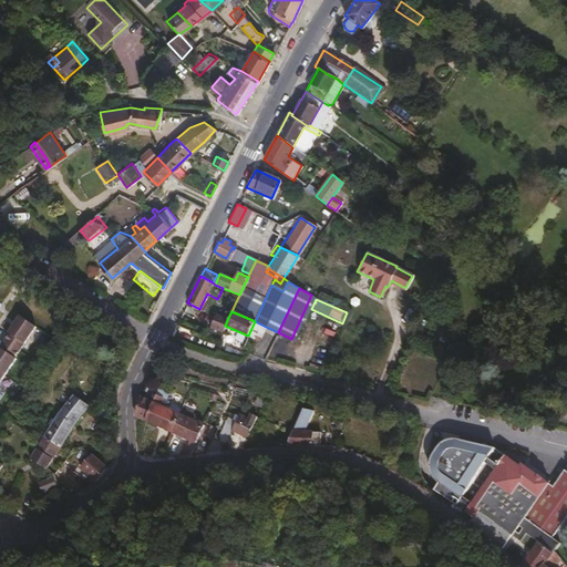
[(225,326),(228,318),(215,312),(209,326),(223,331),(225,326)]
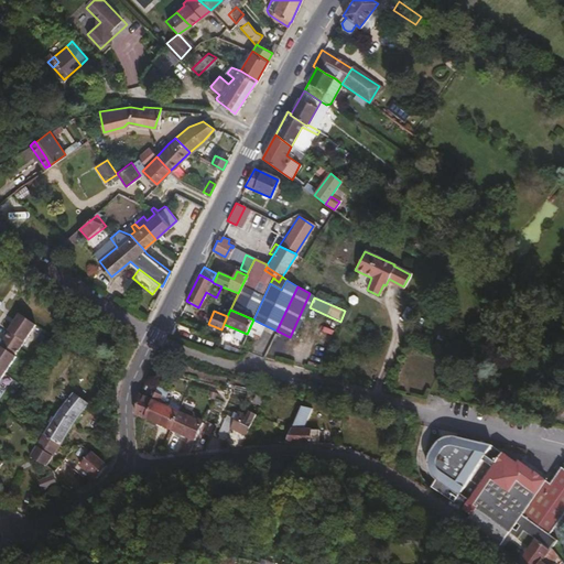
[(0,378),(10,364),(17,355),(14,355),(36,324),(20,313),(9,329),(10,331),(0,344),(0,378)]
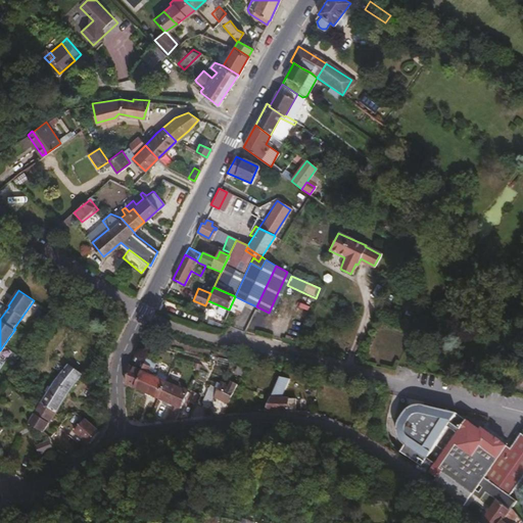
[(238,315),(245,301),(235,296),(229,310),(238,315)]
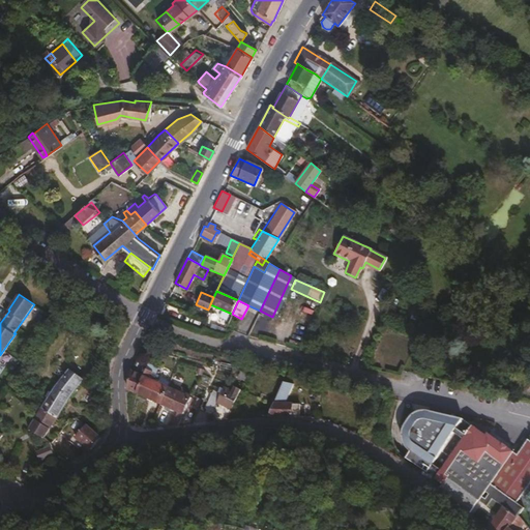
[(157,369),(148,363),(145,369),(152,372),(155,373),(157,369)]
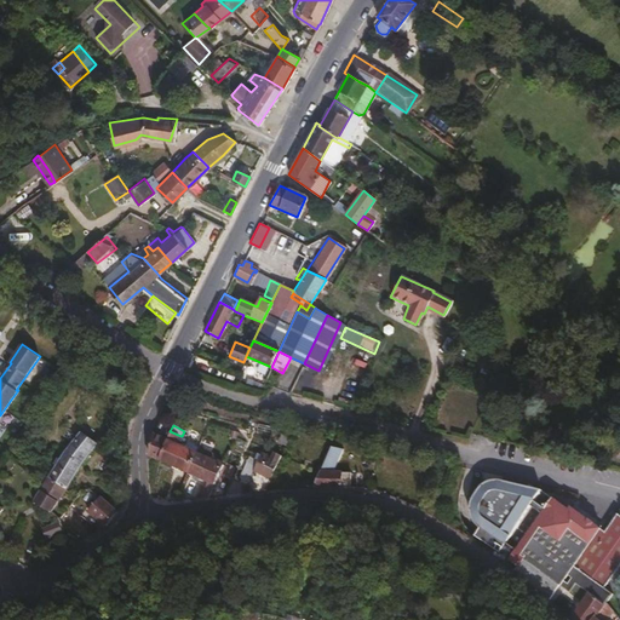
[(177,440),(178,435),(170,431),(166,440),(174,445),(177,440)]
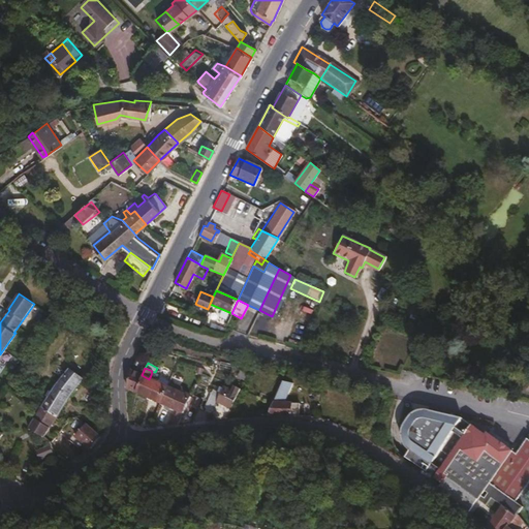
[(41,438),(82,378),(68,369),(57,384),(49,396),(28,428),(30,430),(30,429),(39,435),(39,437),(41,438)]
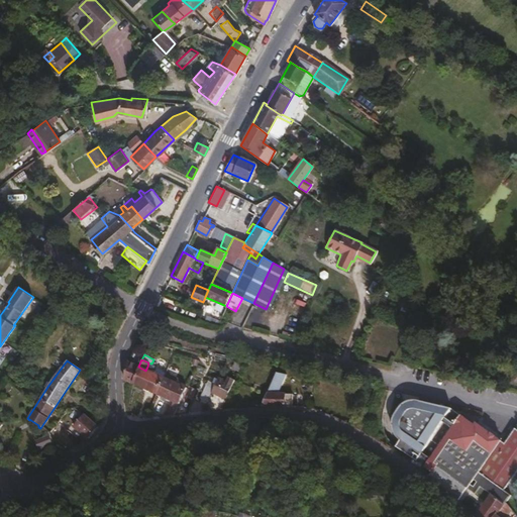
[(133,384),(138,367),(127,362),(127,363),(124,379),(133,384)]
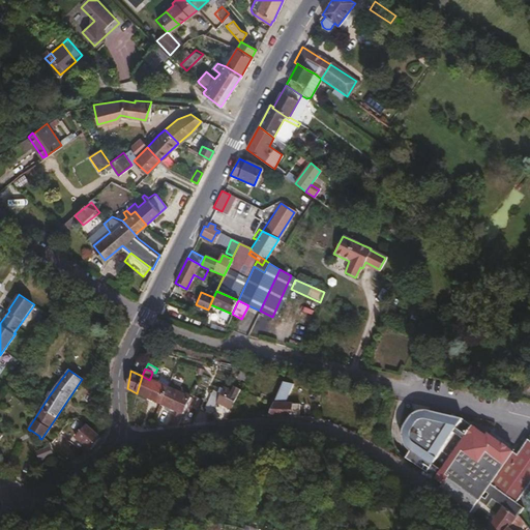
[(159,404),(167,387),(149,380),(142,376),(137,393),(159,404)]
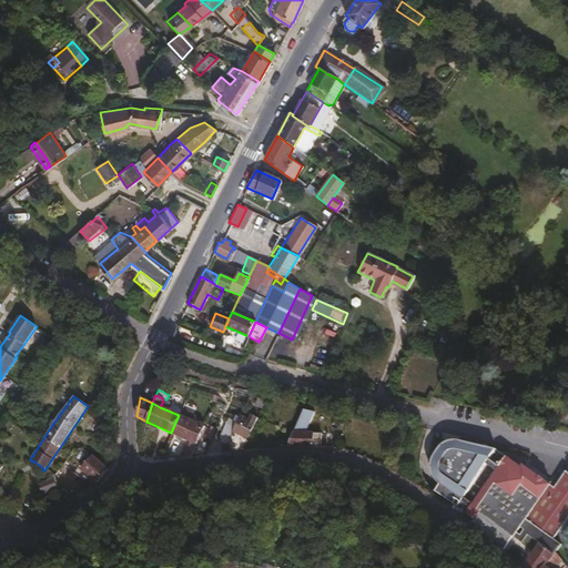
[(304,432),(313,414),(303,409),(286,445),(295,446),(311,446),(312,433),(304,432)]
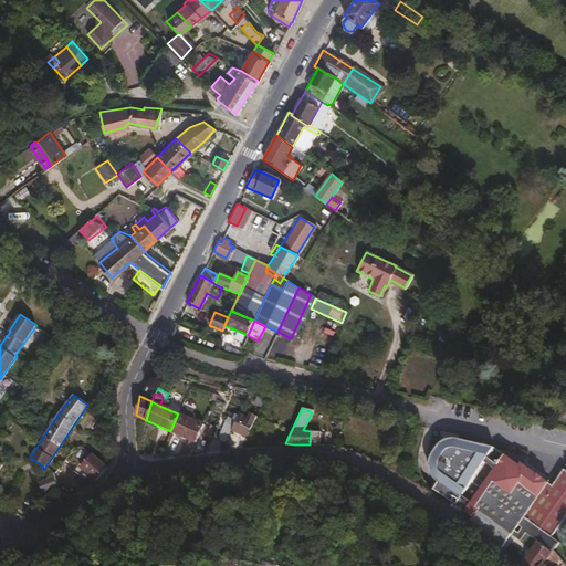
[(203,426),(178,413),(170,431),(195,442),(203,426)]
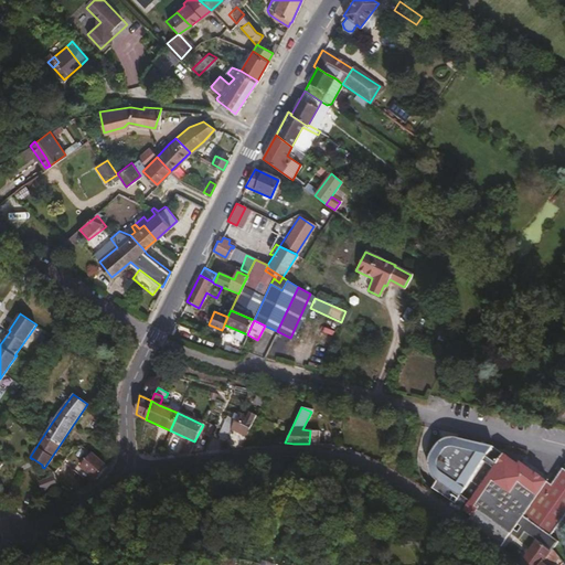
[(245,437),(255,416),(249,413),(246,418),(236,414),(231,425),(228,430),(245,437)]
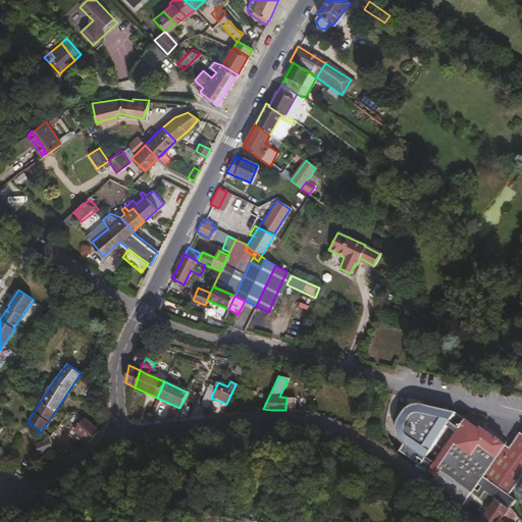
[(211,398),(213,393),(207,389),(201,404),(207,407),(211,398)]
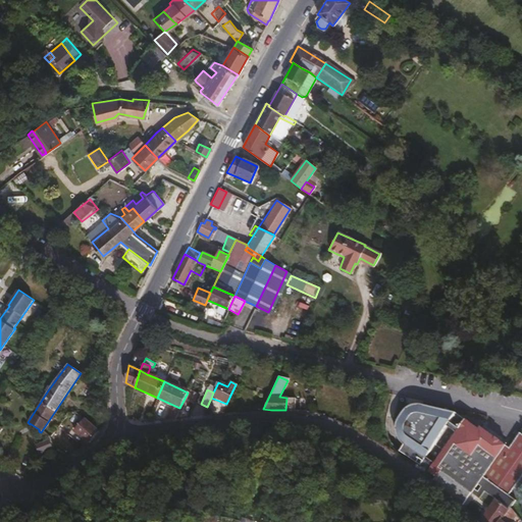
[(294,410),(295,398),(286,398),(285,410),(294,410)]
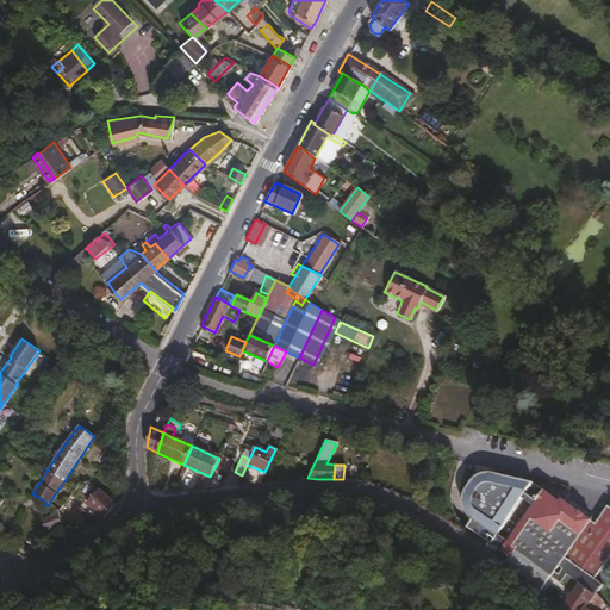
[(495,539),(526,491),(503,475),(491,473),(489,481),(483,480),(479,481),(474,483),(470,485),(466,489),(464,492),(462,497),(461,504),(464,510),(467,515),(471,518),(465,527),(491,545),(495,539)]
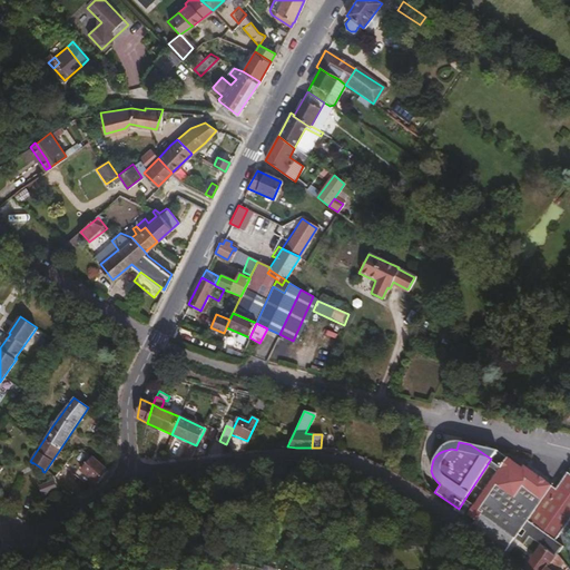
[(192,458),(194,451),(186,448),(180,459),(192,458)]
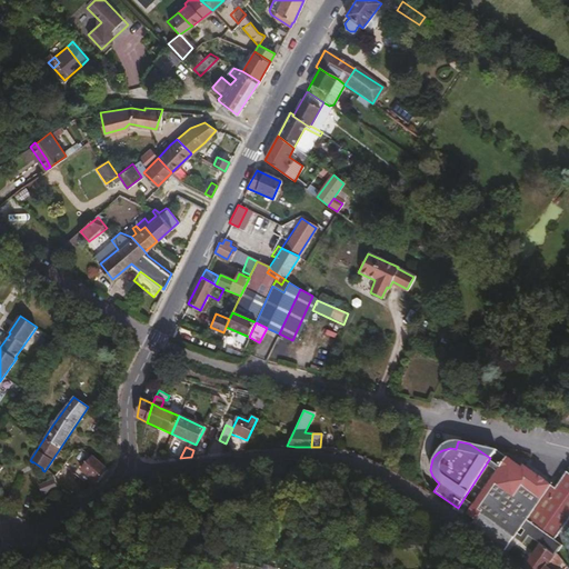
[(506,513),(535,475),(522,467),(520,469),(495,450),(490,458),(461,502),(470,508),(467,513),(475,519),(471,523),(485,536),(502,510),(506,513)]
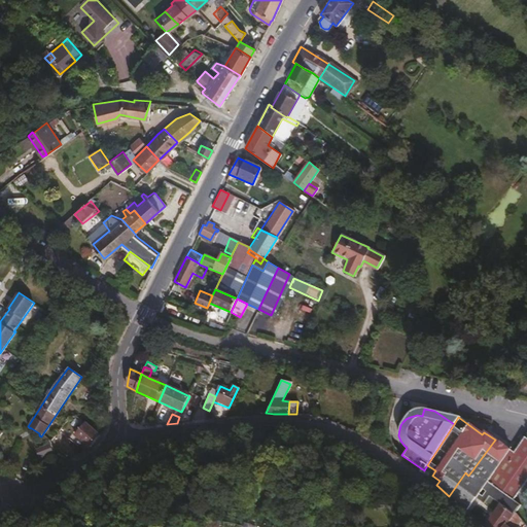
[(99,433),(84,421),(83,421),(81,424),(79,422),(72,430),(86,444),(89,446),(95,438),(99,433)]
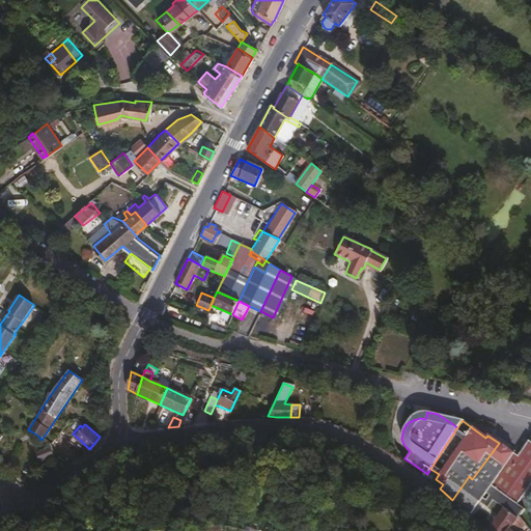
[(371,435),(357,428),(355,435),(368,441),(371,435)]
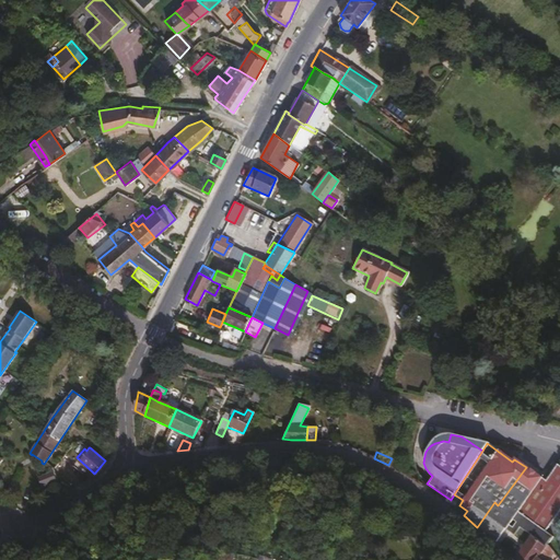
[(295,473),(295,462),(284,463),(284,474),(295,473)]
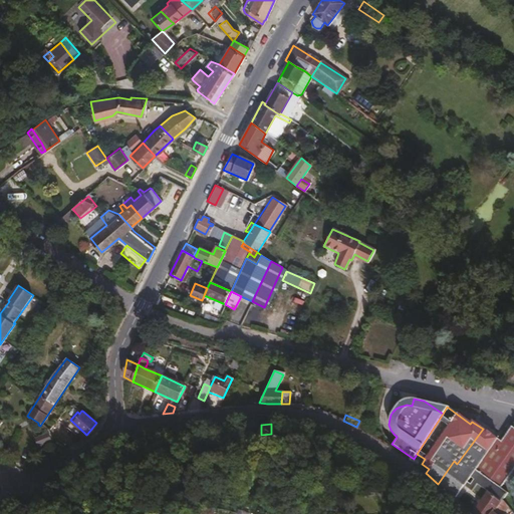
[(487,491),(510,459),(513,454),(513,427),(513,426),(502,441),(498,439),(471,477),(473,478),(470,483),(467,481),(464,485),(471,490),(476,483),(487,491)]
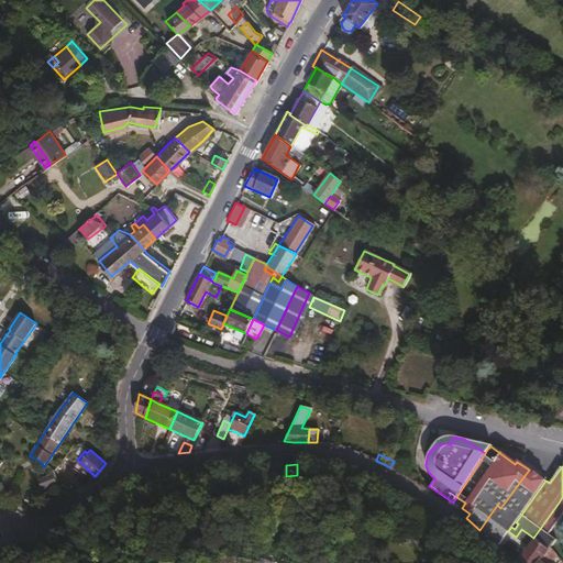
[(516,522),(545,481),(529,470),(500,508),(497,505),(479,530),(497,543),(507,531),(508,531),(511,527),(510,526),(515,521),(516,522)]
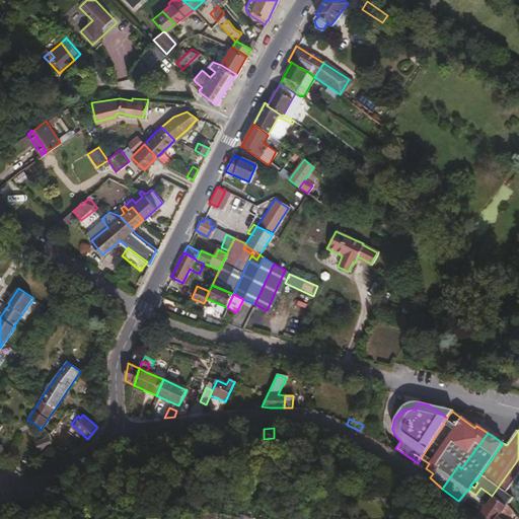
[(52,443),(50,435),(35,440),(38,448),(52,443)]
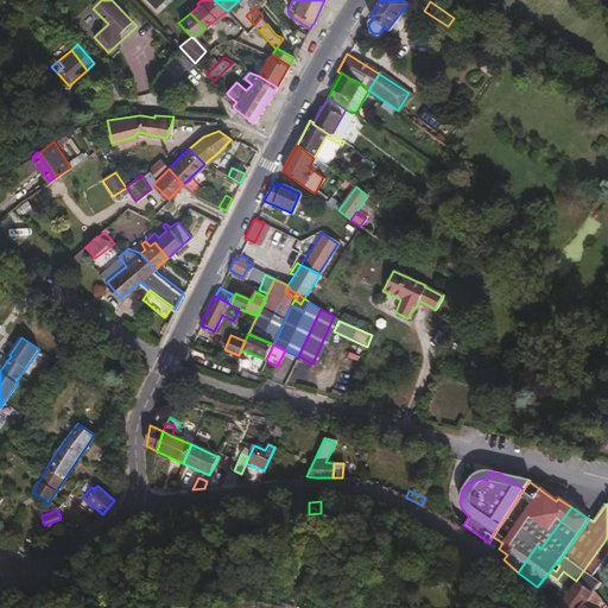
[(593,575),(607,553),(607,546),(603,543),(576,581),(593,593),(594,590),(601,582),(593,575)]
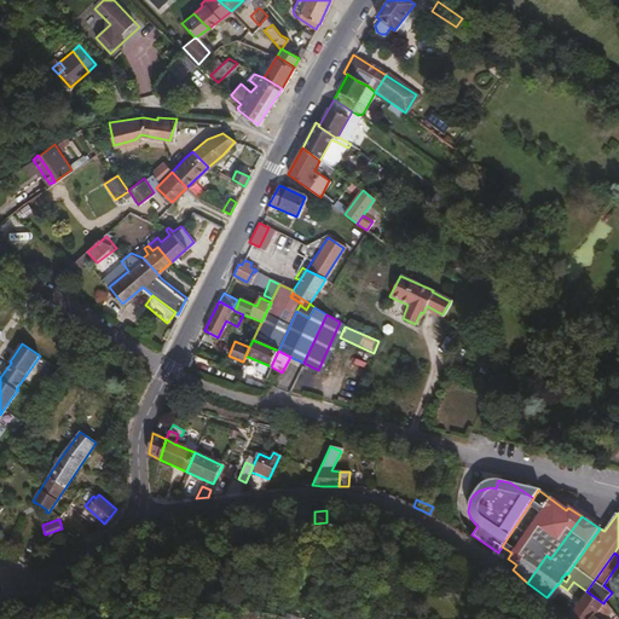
[(603,603),(586,591),(568,617),(572,618),(590,618),(594,615),(603,603)]
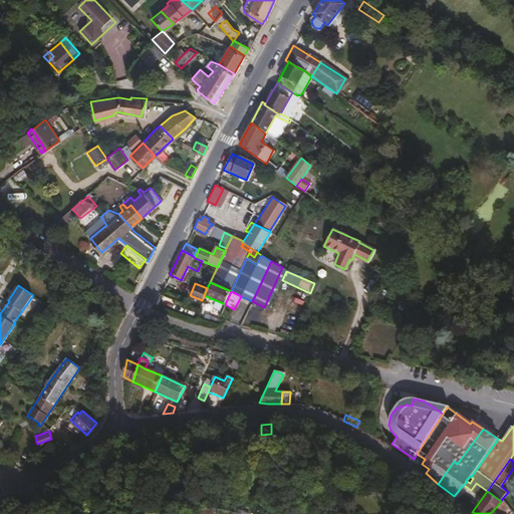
[(496,513),(500,513),(508,505),(502,499),(501,501),(493,511),(496,513)]
